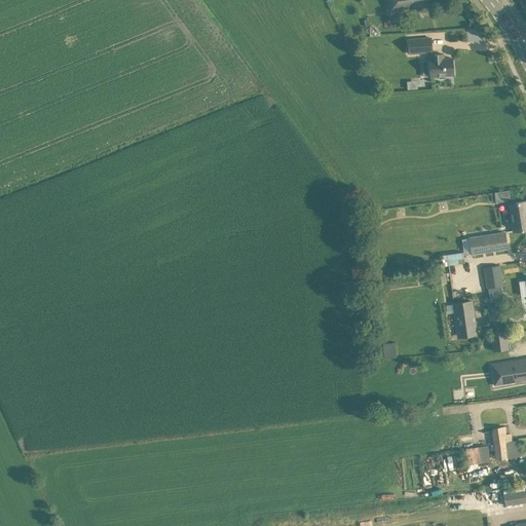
[(444,0),(388,0),(390,10),(445,2),(444,0)]
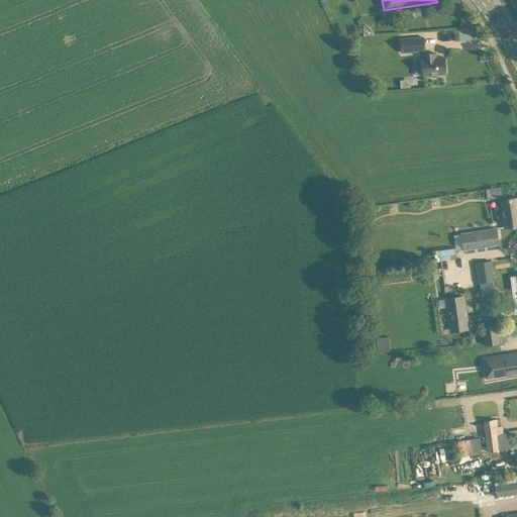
[(368,25),(364,26),(364,35),(375,35),(374,32),(368,25)]
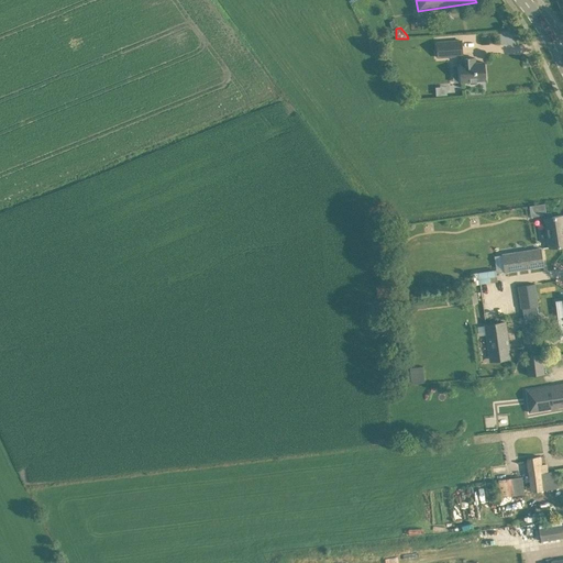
[(437,42),(438,57),(463,55),(462,41),(437,42)]
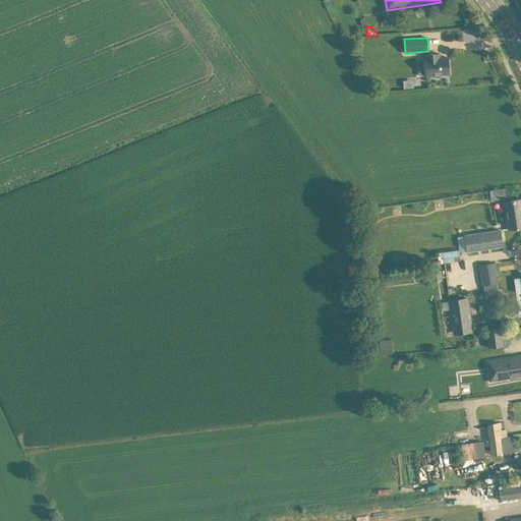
[(419,67),(419,76),(435,75),(435,77),(442,77),(442,74),(450,73),(449,57),(440,58),(440,53),(426,54),(426,59),(425,59),(426,67),(419,67)]
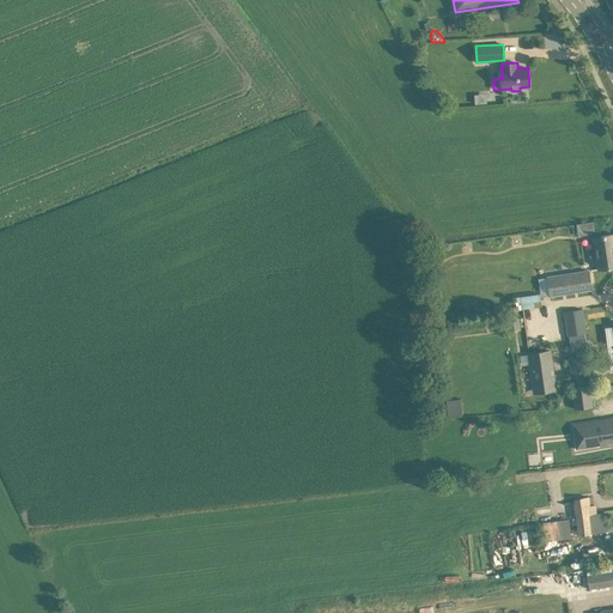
[(472,95),(473,103),(485,103),(485,93),(472,95)]
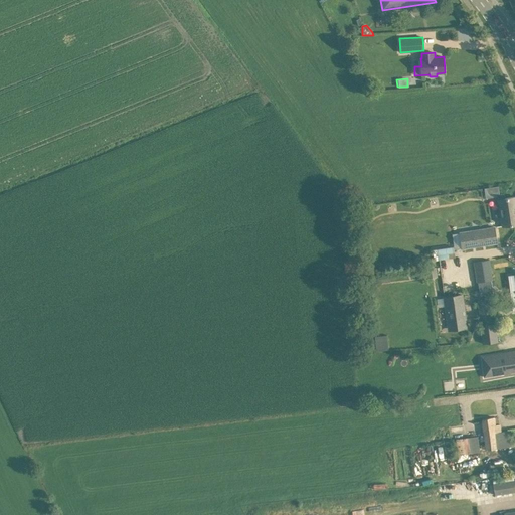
[(497,217),(501,216),(503,226),(514,224),(514,196),(499,199),(500,208),(496,209),(495,211),(495,215),(497,217)]
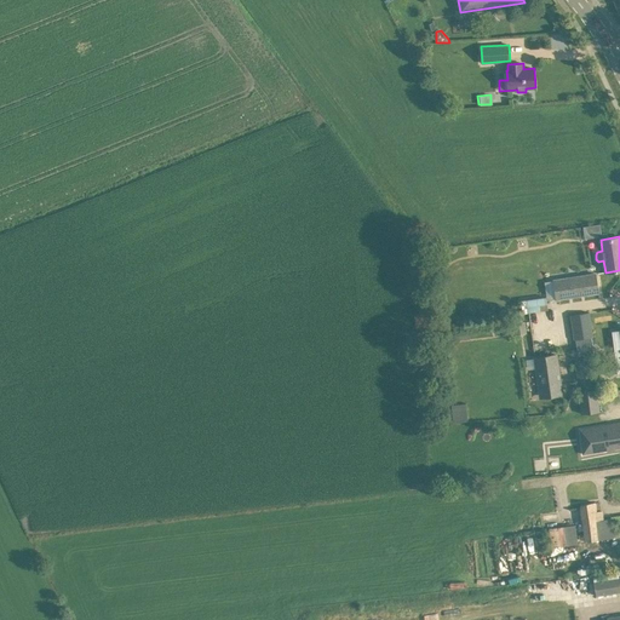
[(436,270),(436,252),(424,252),(425,270),(436,270)]
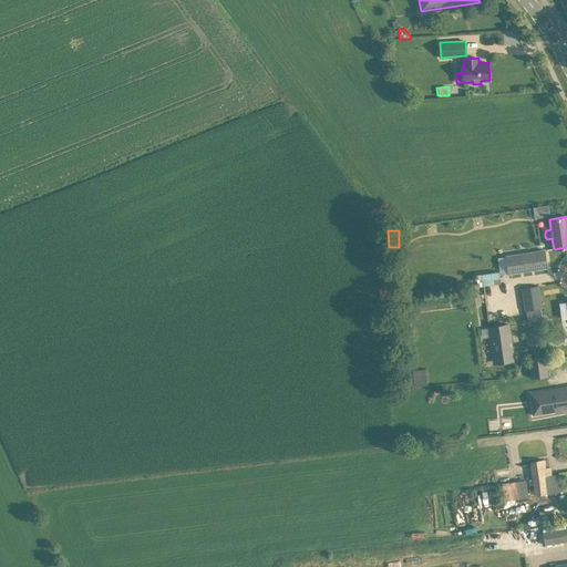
[(509,275),(547,268),(544,250),(506,257),(509,275)]
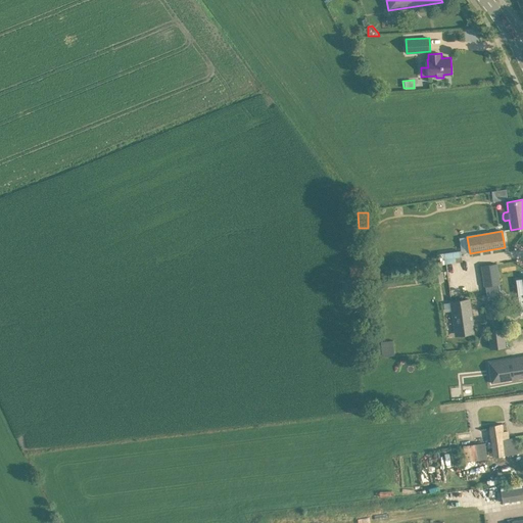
[(501,284),(497,264),(480,266),(484,287),(485,286),(487,300),(501,297),(498,284),(501,284)]
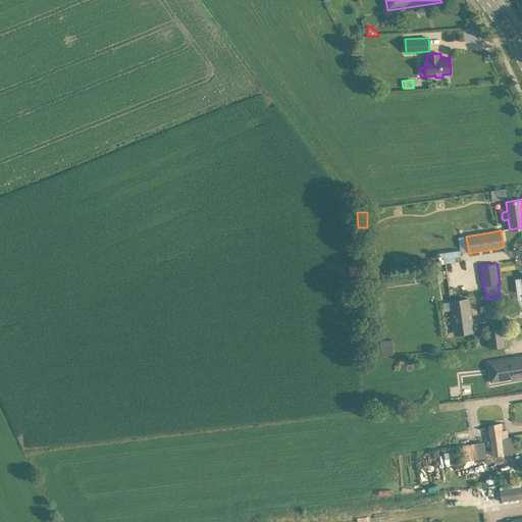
[(442,269),(432,271),(433,281),(444,279),(442,269)]
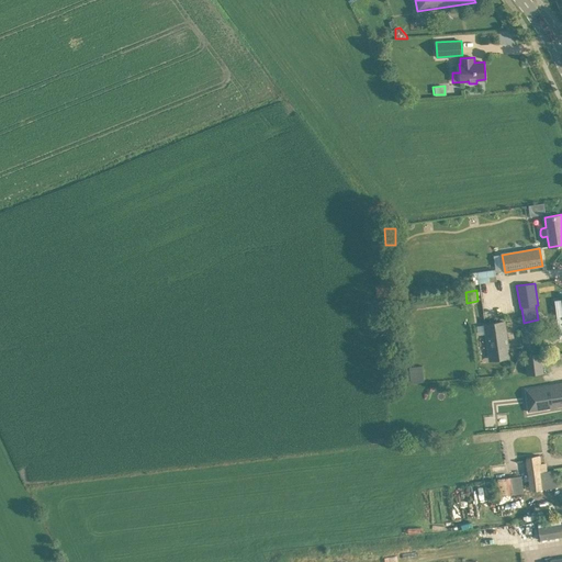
[(505,321),(483,324),(489,361),(510,358),(505,321)]
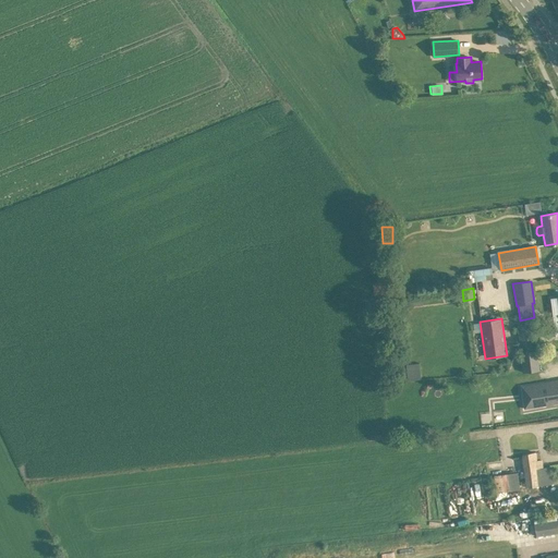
[(533,323),(517,325),(523,372),(540,370),(533,323)]
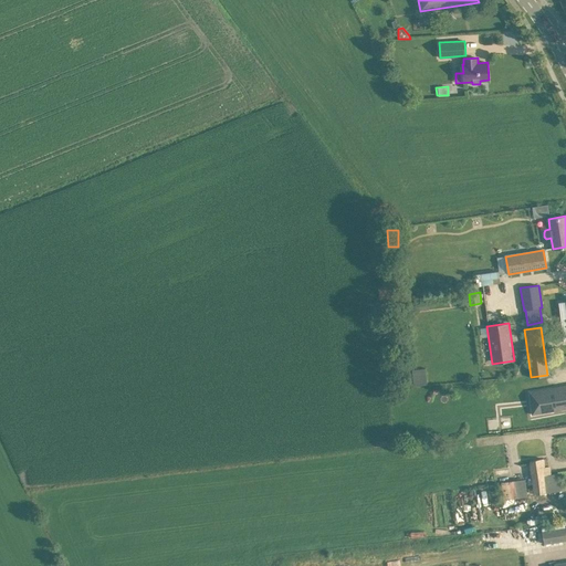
[(565,386),(530,394),(533,415),(565,408),(565,386)]
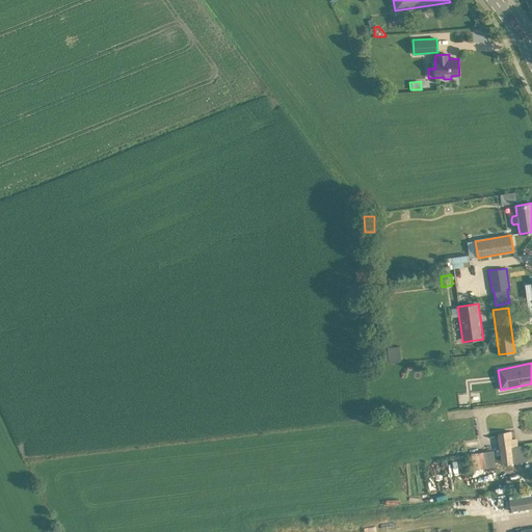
[(497,432),(499,449),(519,446),(517,446),(516,437),(512,439),(511,430),(497,432)]
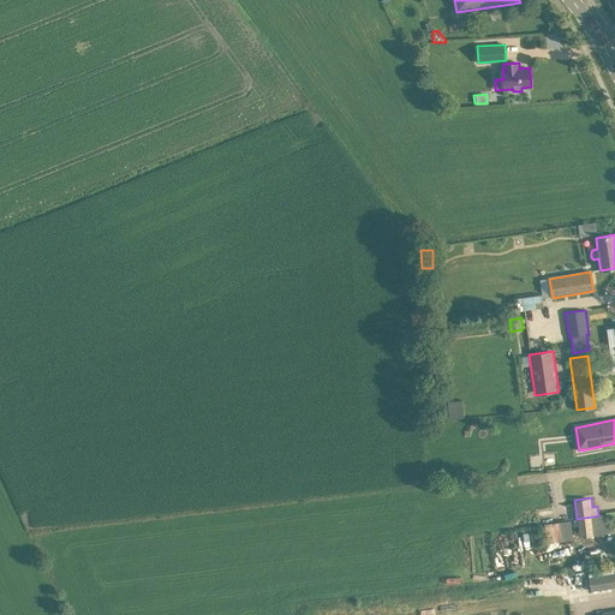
[(607,514),(598,515),(599,515),(577,519),(580,537),(609,533),(607,514)]
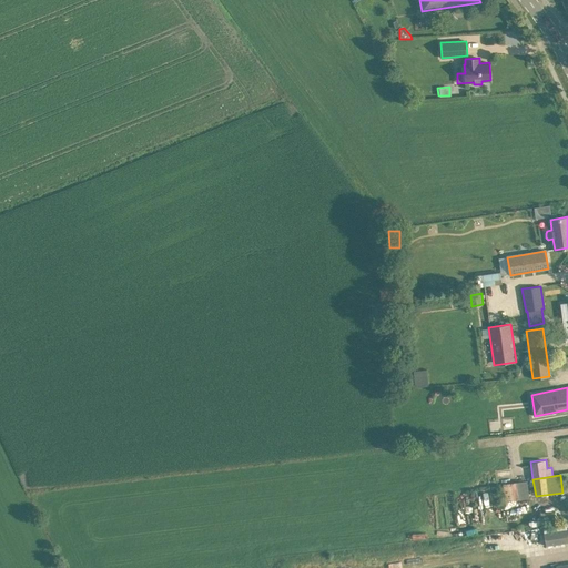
[(524,482),(503,484),(505,501),(526,498),(524,482)]
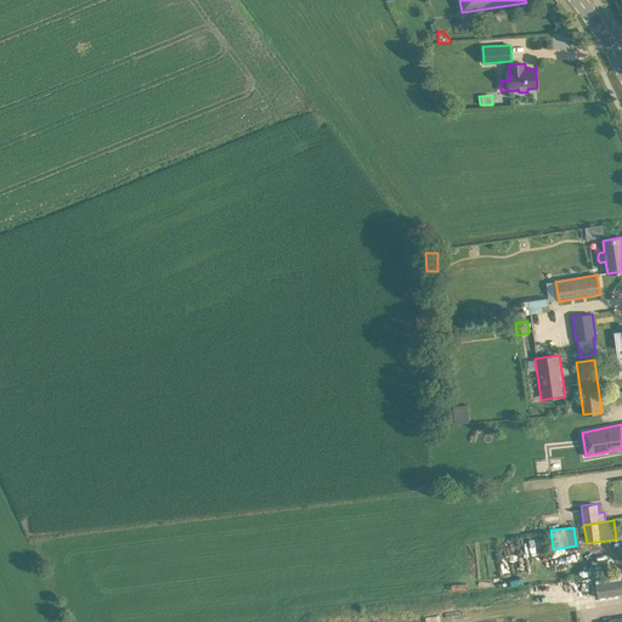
[(598,598),(621,594),(621,589),(621,581),(597,583),(598,598)]
